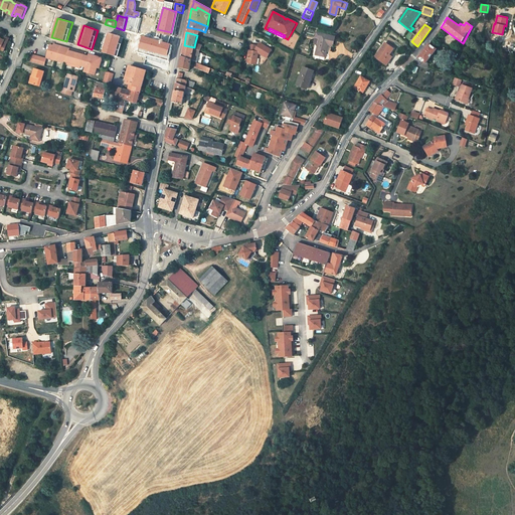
[(320,37),(316,54),(325,56),(328,44),(334,46),(335,41),(332,40),(334,36),(317,32),(316,36),(320,37)]
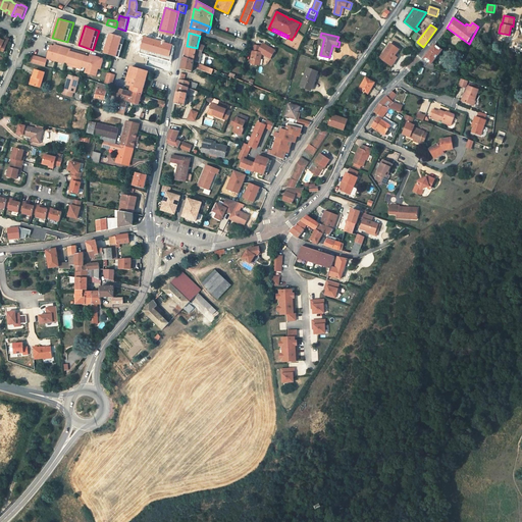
[(111,34),(105,53),(119,58),(125,39),(111,34)]
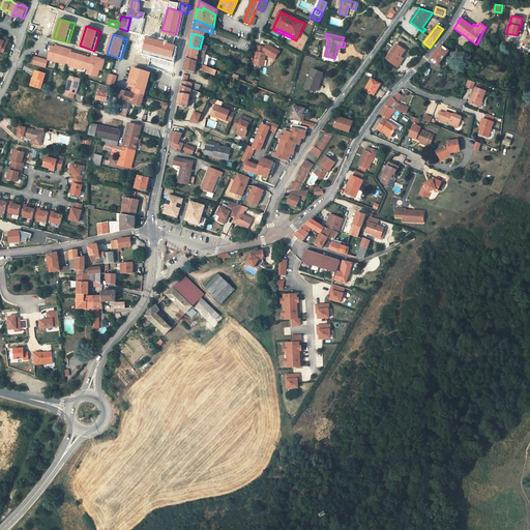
[(0,53),(1,54),(2,52),(6,54),(11,40),(7,39),(6,41),(3,40),(4,39),(0,37),(0,38),(0,53)]
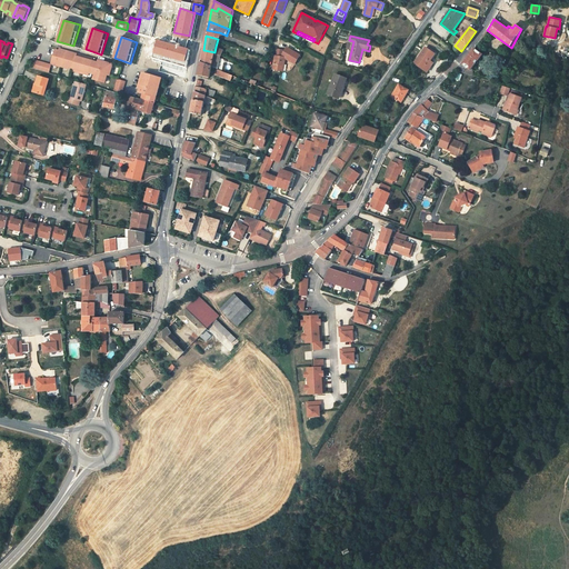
[(153,41),(151,56),(190,65),(193,49),(153,41)]
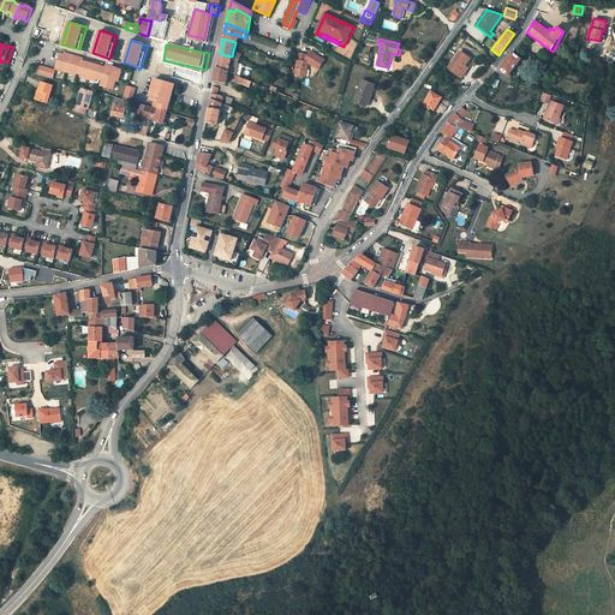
[(240,60),(243,54),(233,51),(232,57),(232,58),(238,60),(239,61),(240,60)]
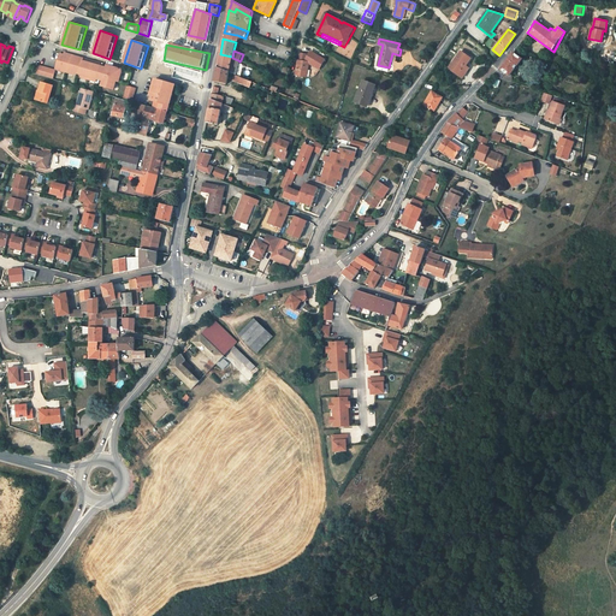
[(463,69),(471,58),(460,51),(449,69),(458,76),(463,69)]
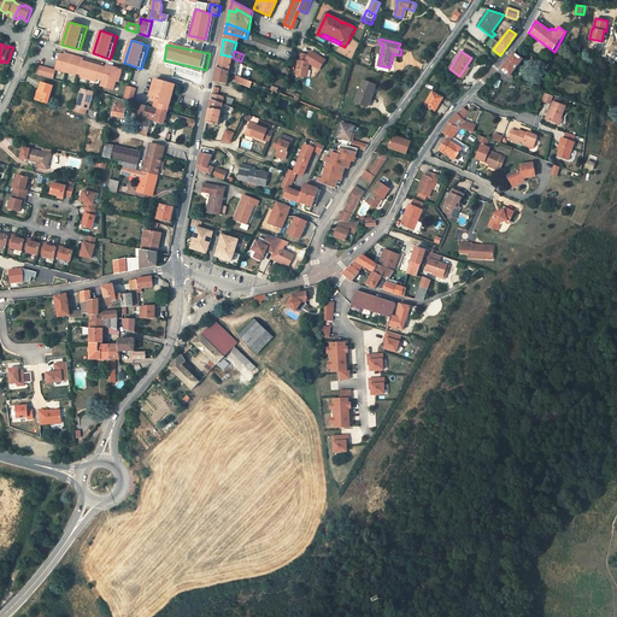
[(100,66),(101,64),(92,60),(90,64),(83,60),(83,58),(72,54),(71,57),(64,54),(59,53),(56,68),(66,71),(68,70),(72,71),(78,74),(87,76),(86,78),(89,80),(90,77),(97,78),(100,66)]
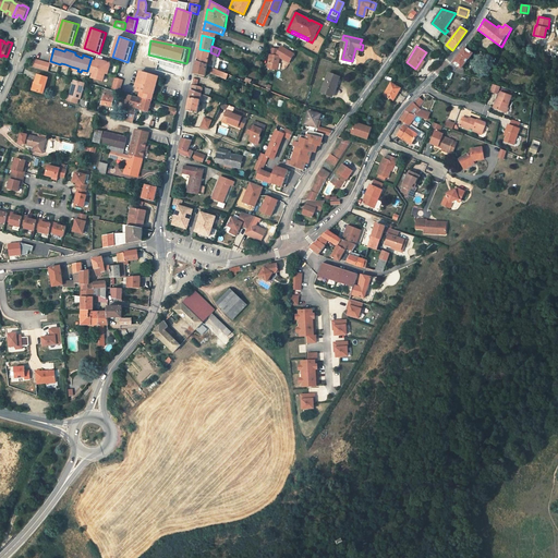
[(452,62),(458,65),(462,68),(472,55),(464,48),(452,62)]
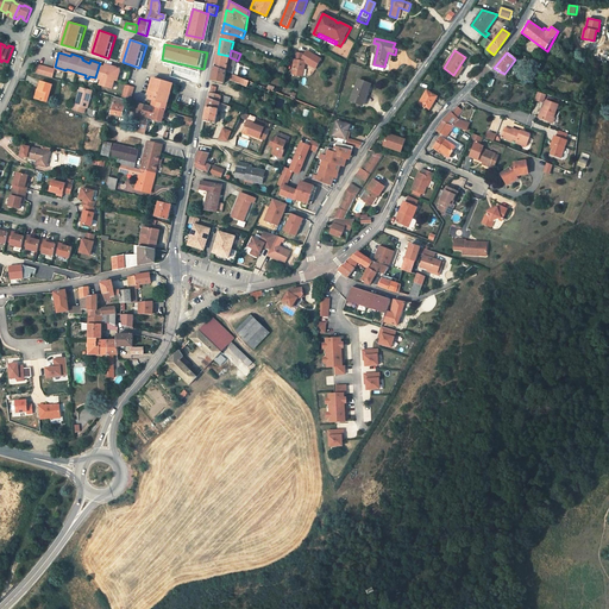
[(227,71),(232,73),(236,60),(230,57),(230,56),(218,54),(215,67),(227,71)]
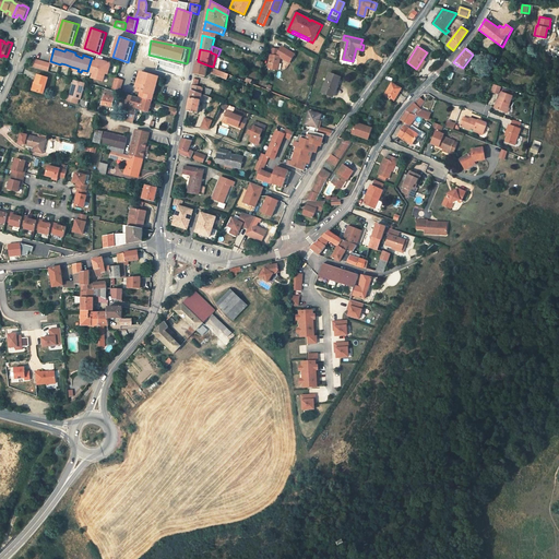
[(277,70),(281,57),(271,55),(268,68),(277,70)]
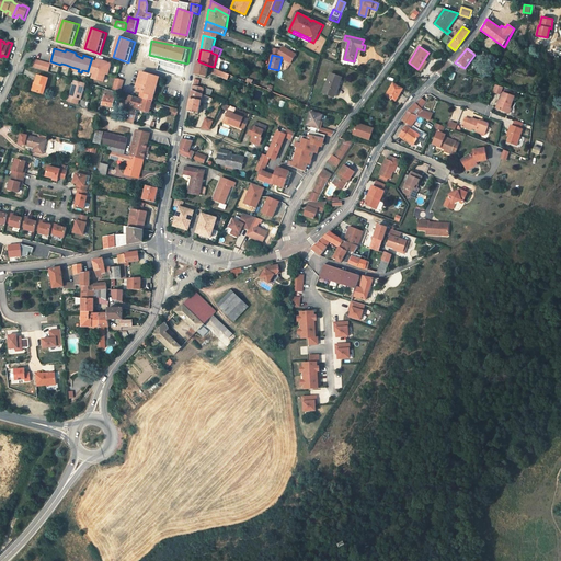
[(49,64),(35,59),(33,67),(47,71),(49,64)]
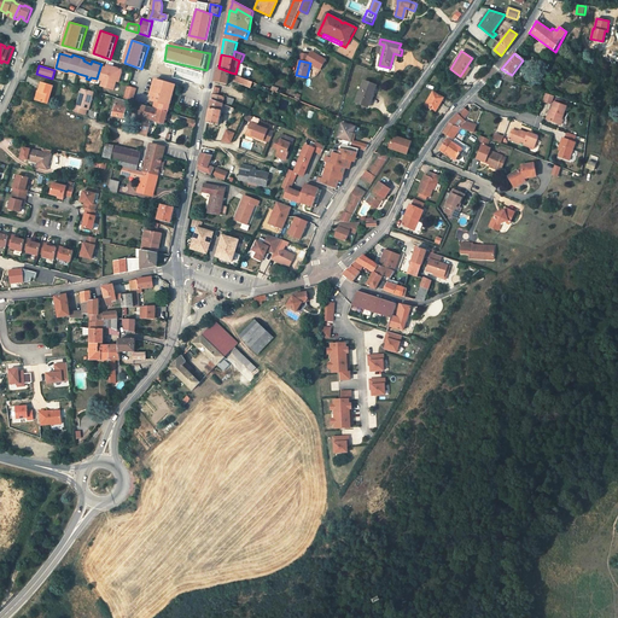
[(101,81),(100,86),(112,89),(115,81),(118,81),(122,70),(106,65),(105,68),(101,81)]
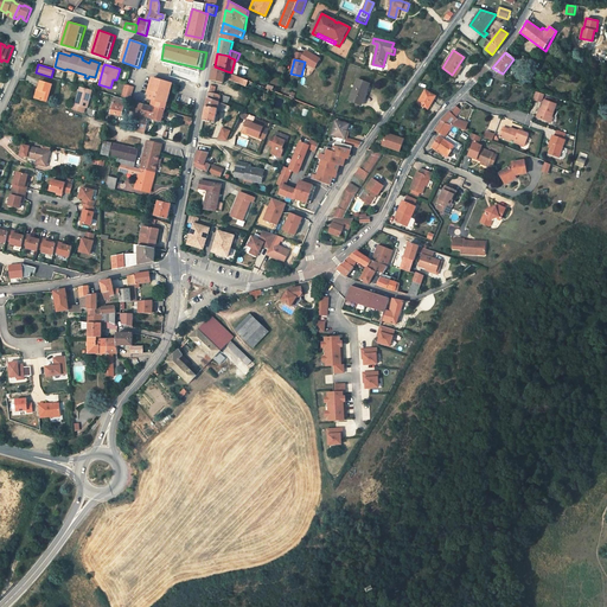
[(224,83),(227,71),(215,66),(211,81),(224,83)]
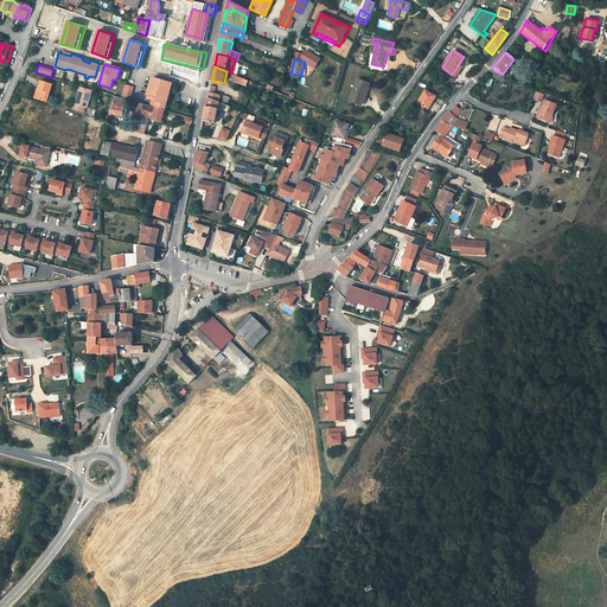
[(492,78),(498,71),(492,68),(485,76),(492,78)]
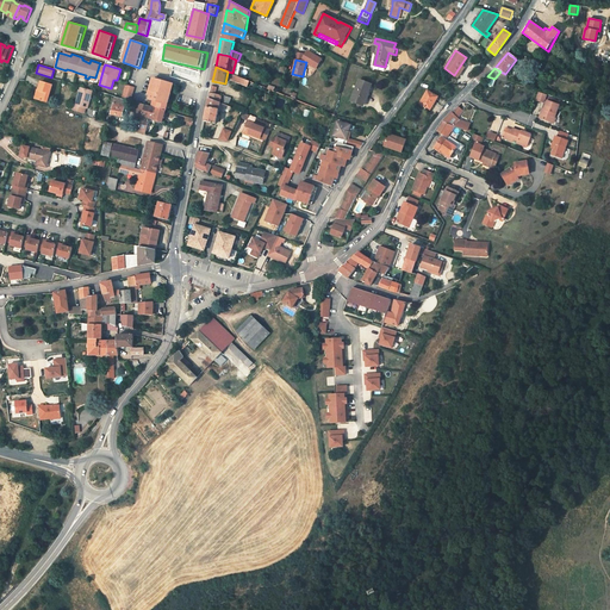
[(230,80),(248,87),(250,81),(232,75),(230,80)]
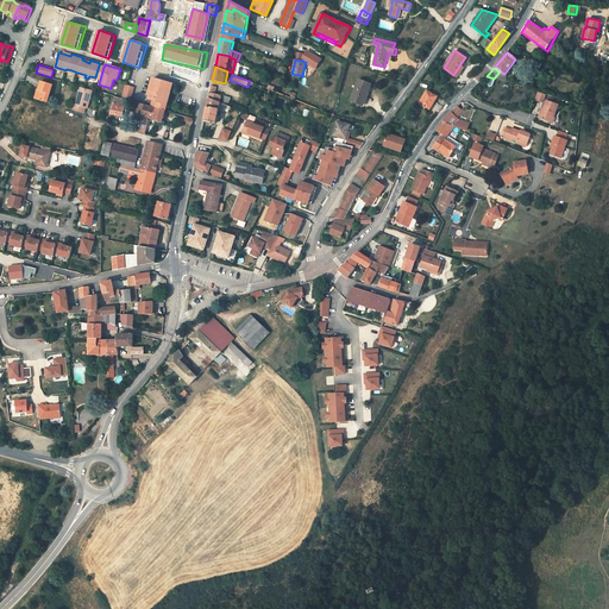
[(151,106),(165,111),(170,92),(168,92),(170,83),(152,79),(149,90),(151,90),(150,95),(149,99),(152,100),(151,106)]
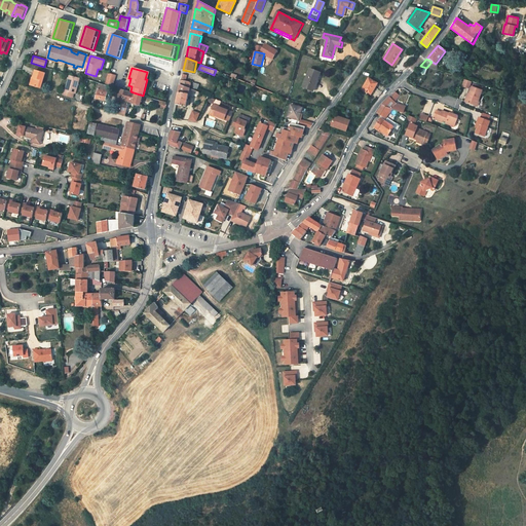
[(312,90),(320,73),(310,69),(303,86),(312,90)]
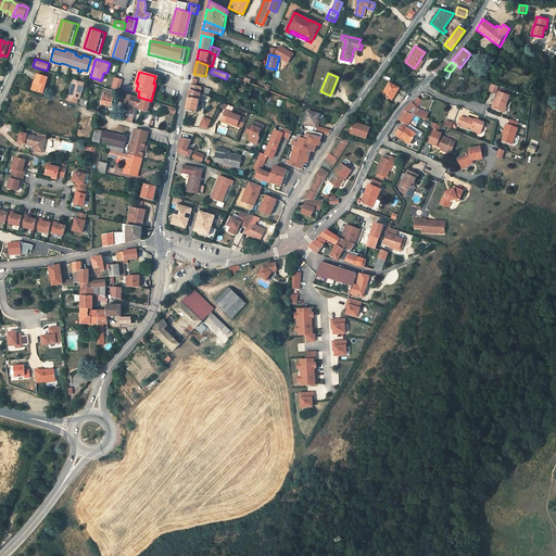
[(43,92),(49,77),(38,74),(36,81),(38,81),(35,90),(43,92)]
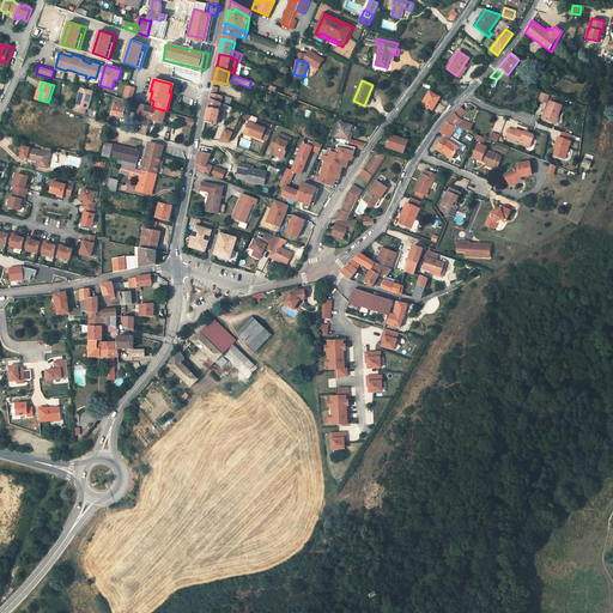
[(126,99),(131,101),(134,89),(127,86),(123,98),(126,99)]
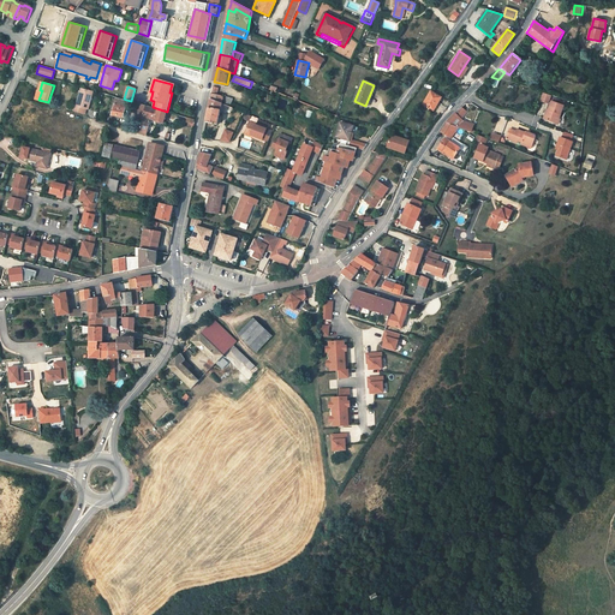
[(88,109),(93,91),(81,88),(76,106),(73,106),(72,109),(85,113),(87,109),(88,109)]
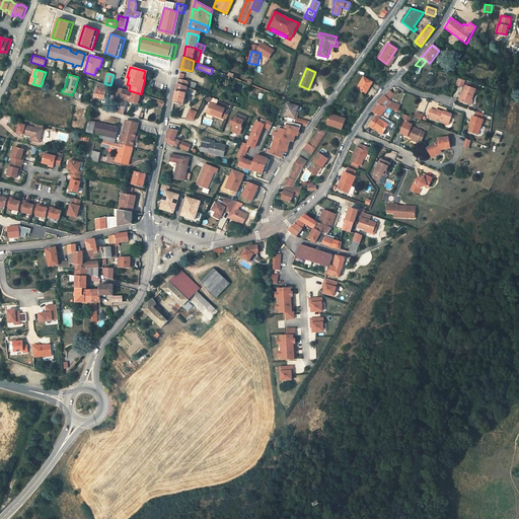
[(357,88),(366,93),(373,82),(364,77),(357,88)]
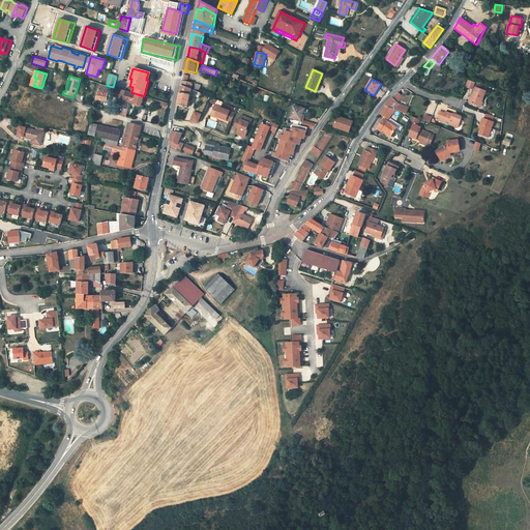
[(474,82),(467,80),(465,87),(471,89),(474,82)]
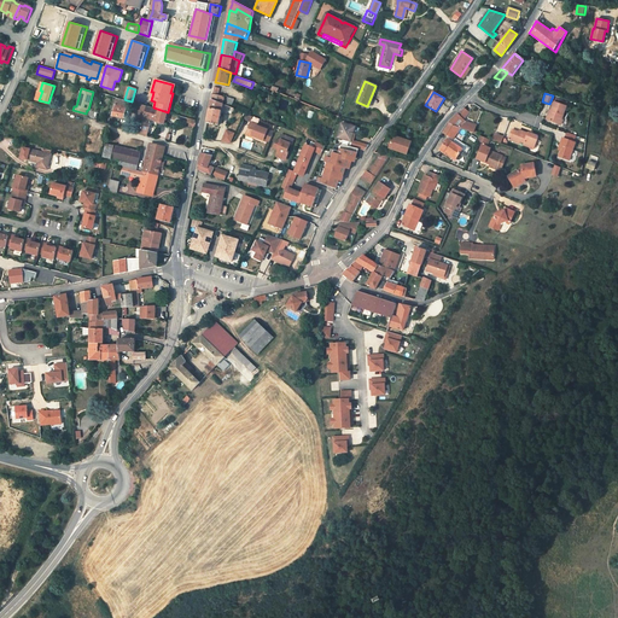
[(225,97),(219,95),(213,94),(211,99),(223,104),(225,97)]
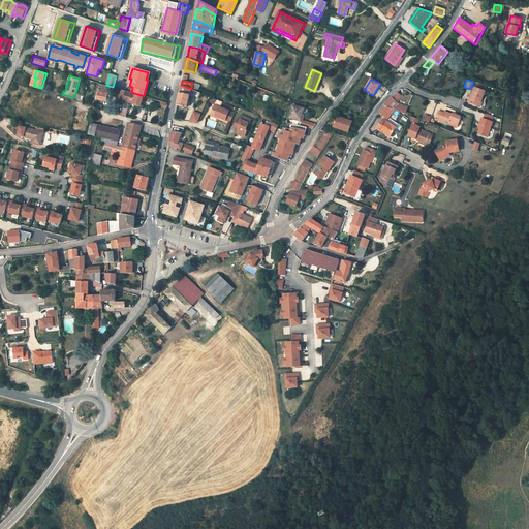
[(107,92),(109,86),(106,85),(100,83),(96,99),(109,101),(111,93),(107,92)]
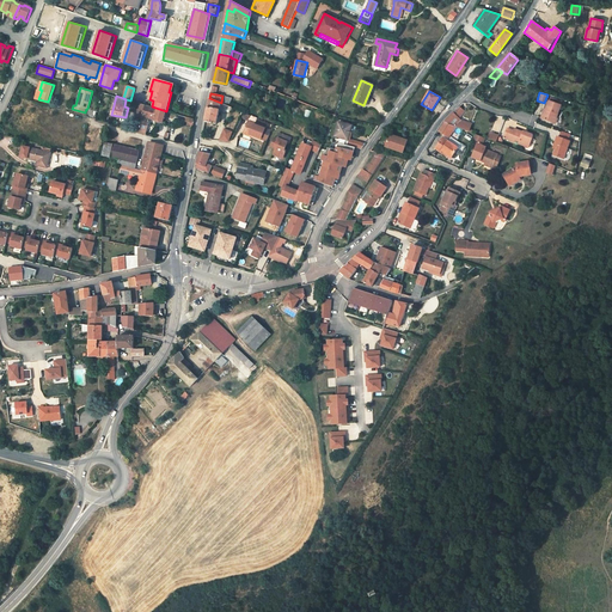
[(204,122),(218,123),(220,109),(221,103),(209,98),(204,122)]
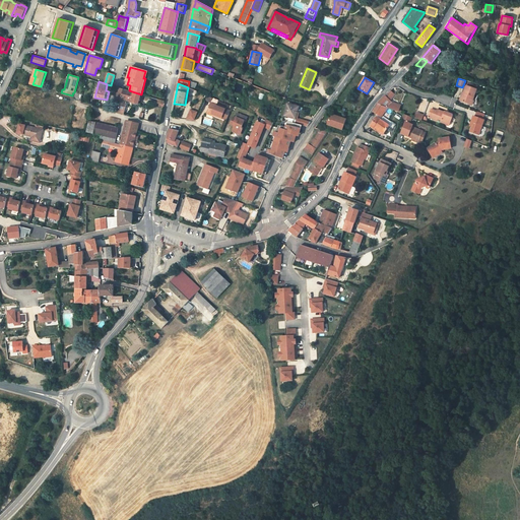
[(471,104),(477,89),(466,85),(463,94),(461,94),(459,100),(471,104)]
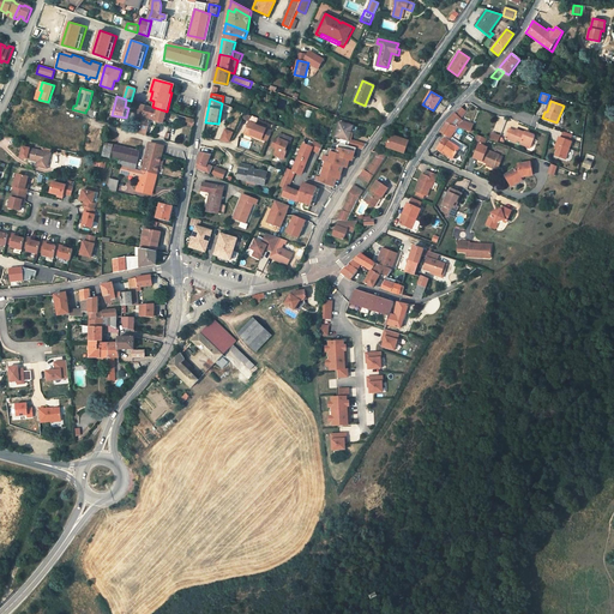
[(136,119),(142,121),(145,104),(139,103),(136,119)]
